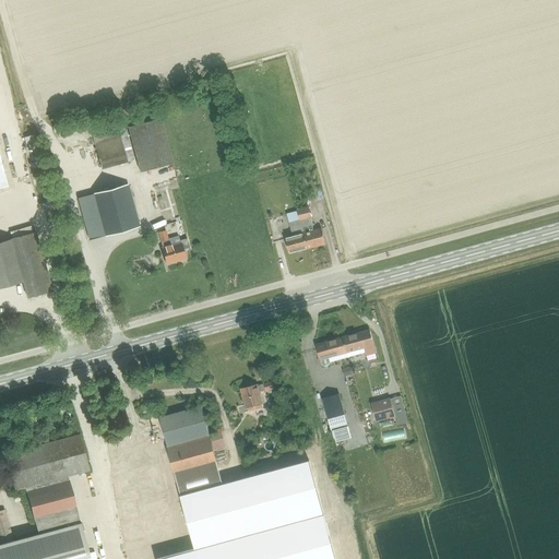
[(129,127),(141,173),(174,164),(161,118),(129,127)]
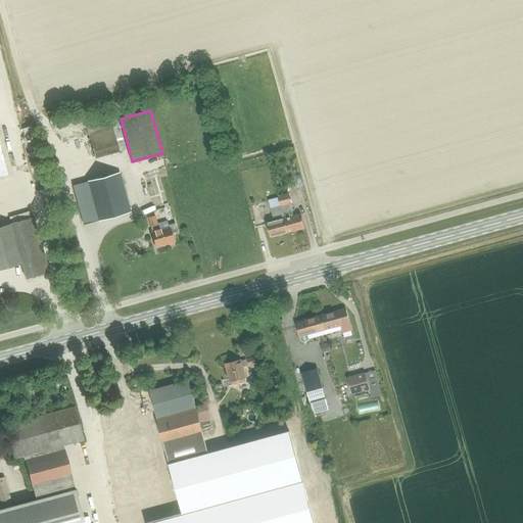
[(95,159),(119,153),(119,151),(125,149),(116,120),(86,128),(95,159)]
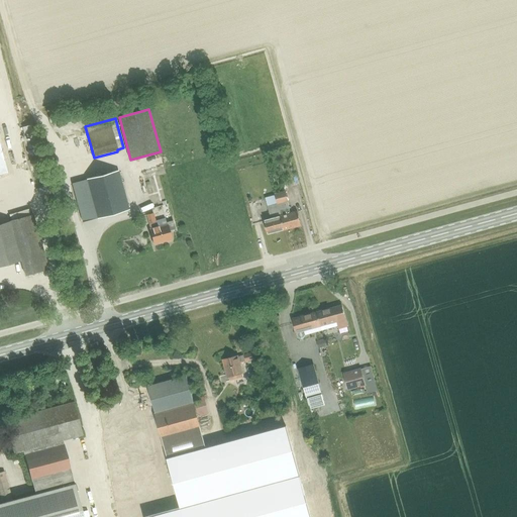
[(85,180),(72,183),(82,222),(95,218),(129,209),(118,171),(85,180)]
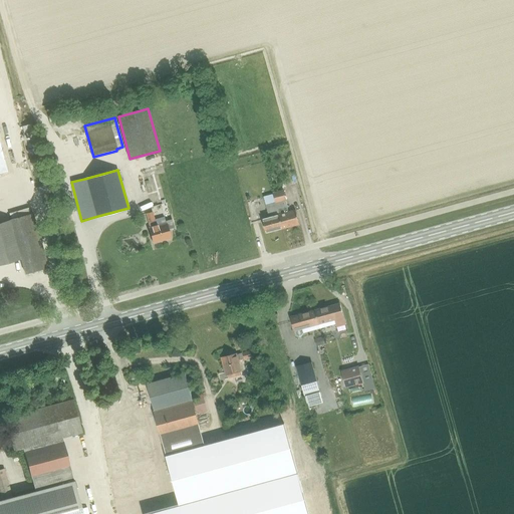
[(296,211),(289,213),(285,200),(286,200),(284,191),(273,193),(276,203),(275,203),(282,228),(299,224),(296,211)]
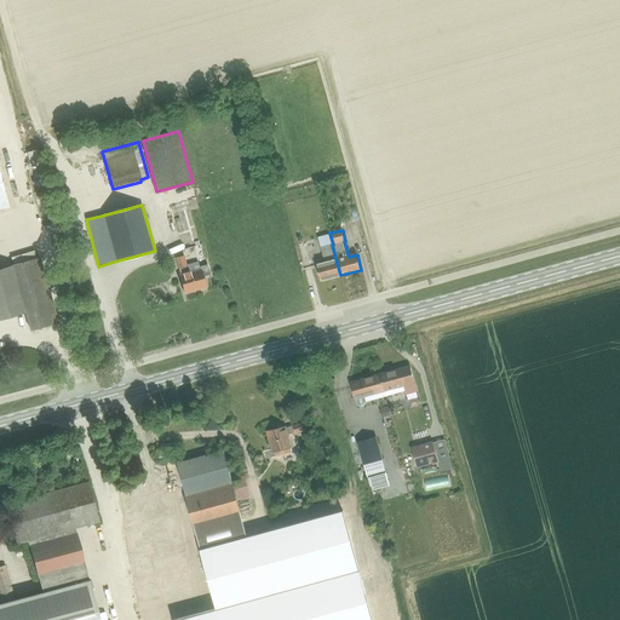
[(320,281),(340,275),(332,245),(321,247),(325,263),(316,265),(320,281)]
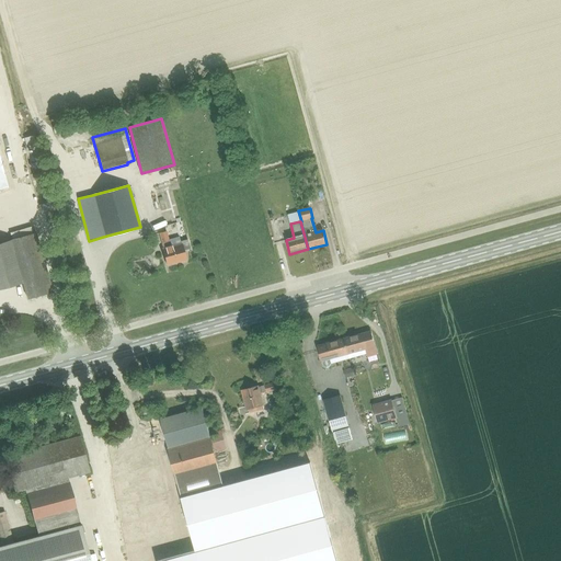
[(161,249),(165,265),(185,260),(180,243),(170,247),(165,231),(159,233),(163,249),(161,249)]
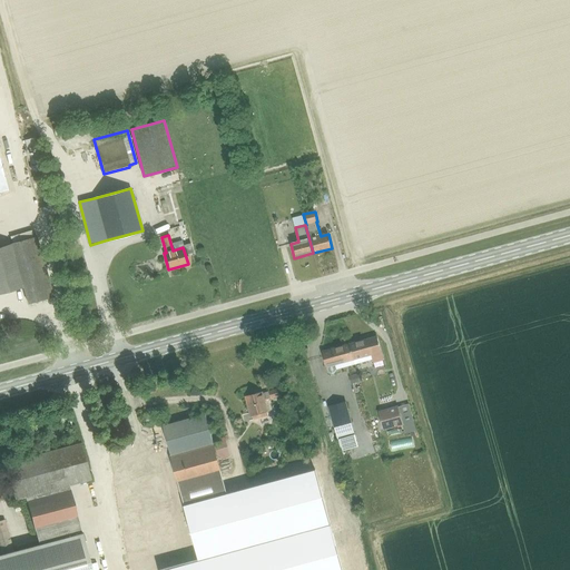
[(26,286),(22,287),(27,304),(53,297),(37,237),(13,244),(26,286)]
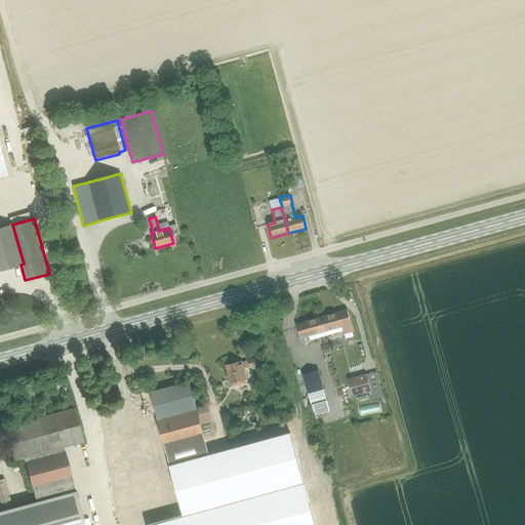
[(0,270),(21,265),(24,264),(12,225),(0,228),(0,270)]
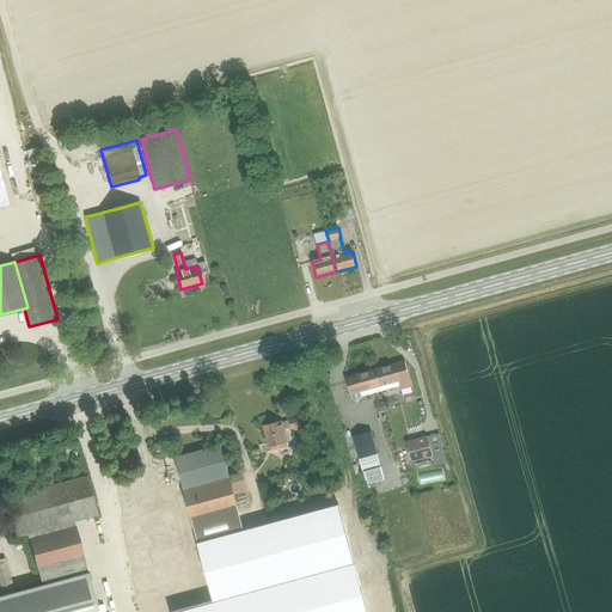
[(401,386),(398,380),(399,380),(396,365),(375,371),(379,386),(380,392),(401,386)]
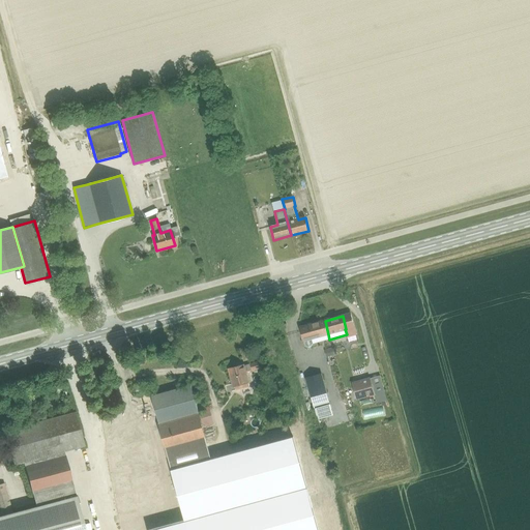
[(311,339),(328,334),(325,321),(299,327),(303,341),(305,349),(313,347),(311,339)]
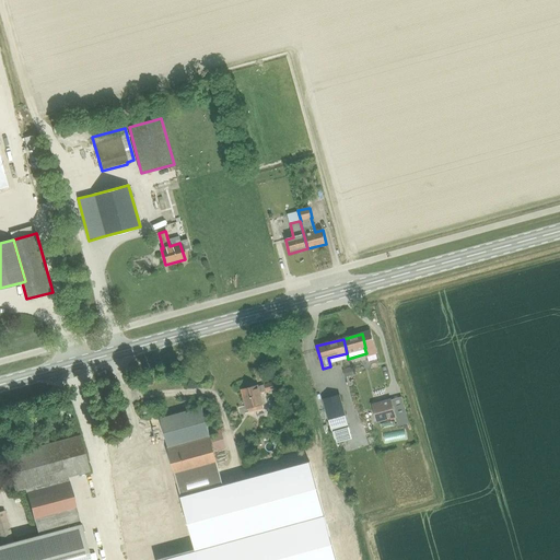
[(257,385),(241,389),(246,409),(248,408),(263,405),(259,392),(266,391),(266,392),(275,389),(273,382),(258,386),(257,385)]
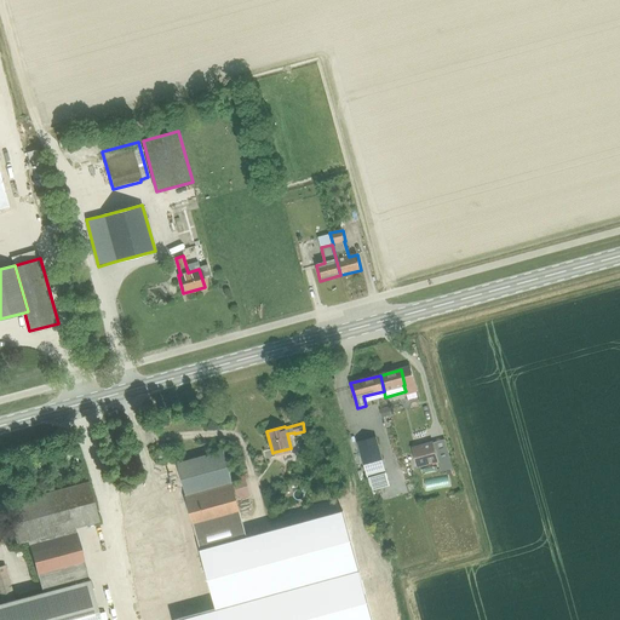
[(345,434),(348,451),(355,449),(354,432),(345,434)]
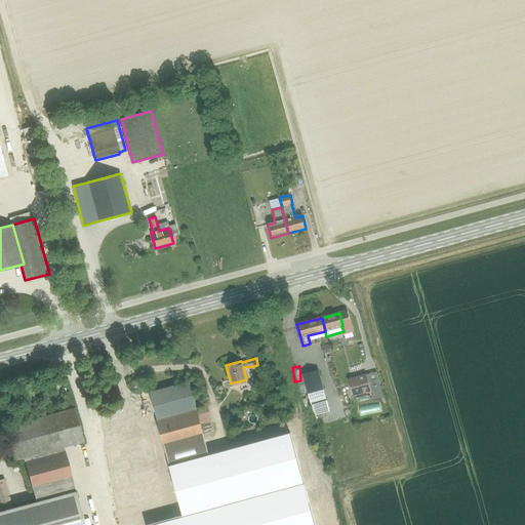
[(318,369),(303,374),(308,394),(324,390),(318,369)]
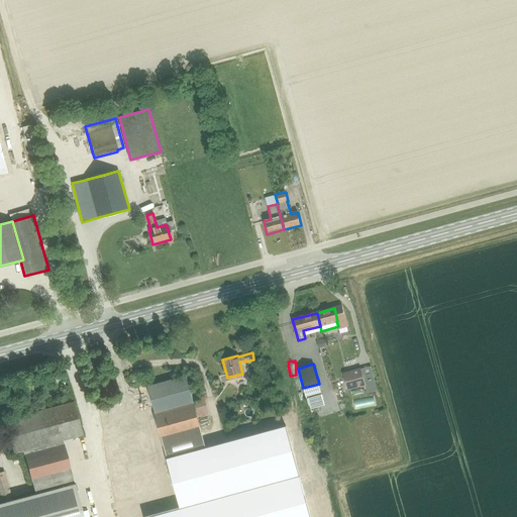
[(360,370),(345,374),(349,389),(365,385),(360,370)]
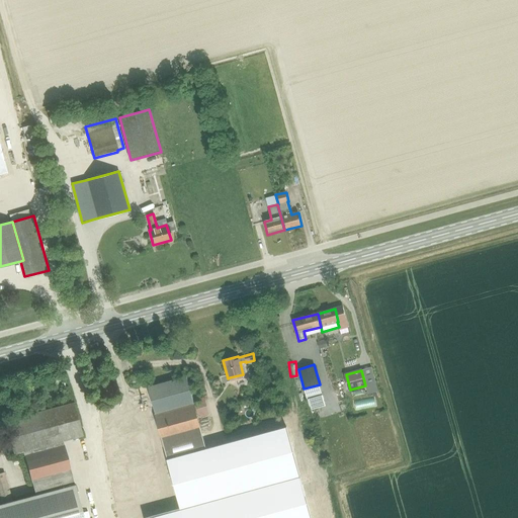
[(164,444),(202,433),(186,376),(148,387),(164,444)]
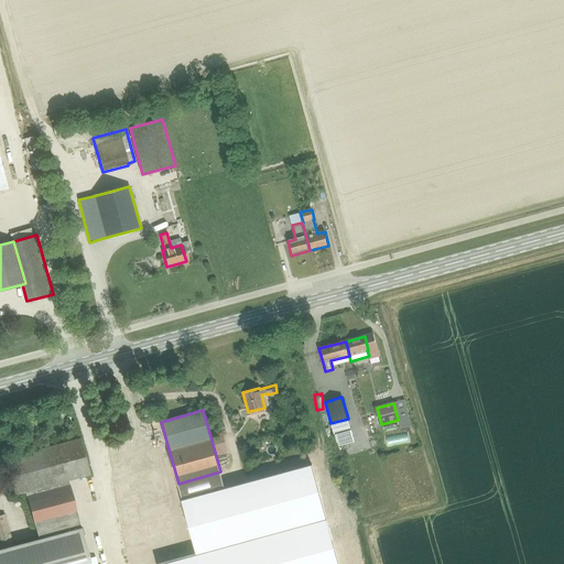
[(0,563),(89,563),(67,480),(89,475),(79,438),(7,457),(15,494),(25,491),(38,540),(13,545),(4,514),(0,516),(0,549),(0,550),(0,549),(0,563)]
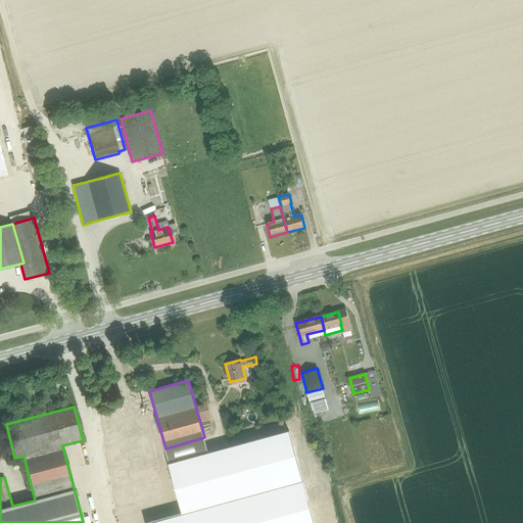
[(187,522),(316,522),(291,433),(209,457),(204,437),(165,448),(187,522)]
